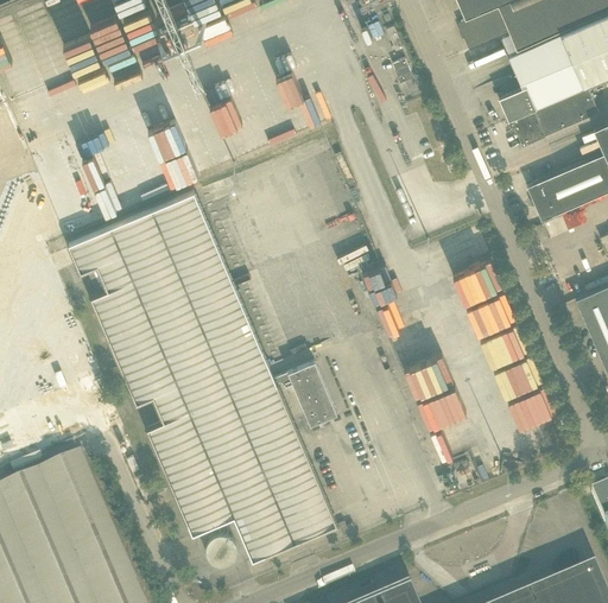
[(607,0),(455,0),(464,23),(457,26),(469,52),(510,36),(517,52),(607,14),(607,0)]
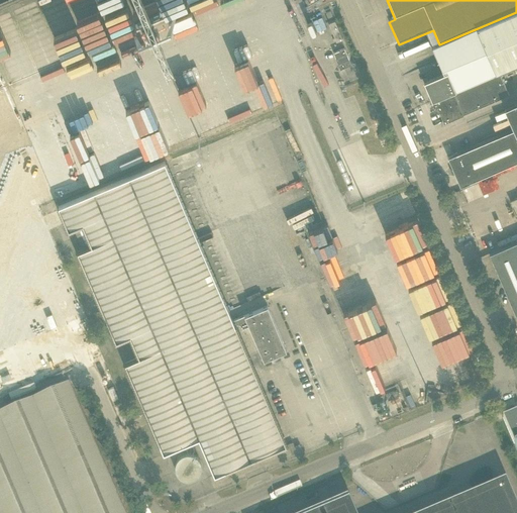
[(516,68),(516,14),(432,50),(438,64),(444,78),(427,85),(435,104),(500,76),(516,68)]
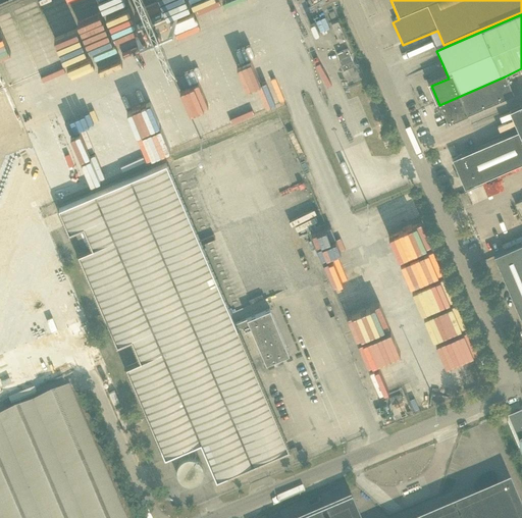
[(325,19),(310,28),(316,38),(330,31),(325,19)]
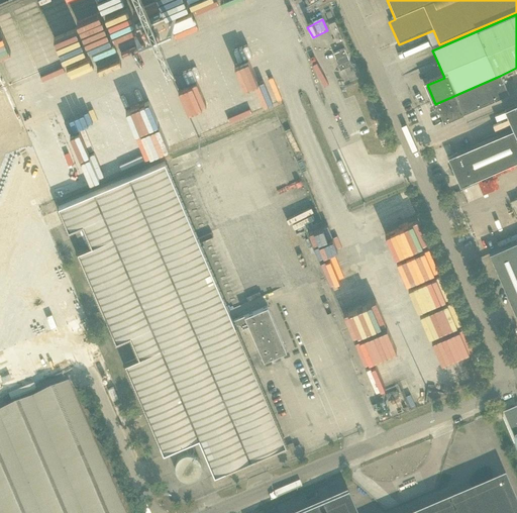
[(336,45),(343,42),(335,24),(328,26),(336,45)]
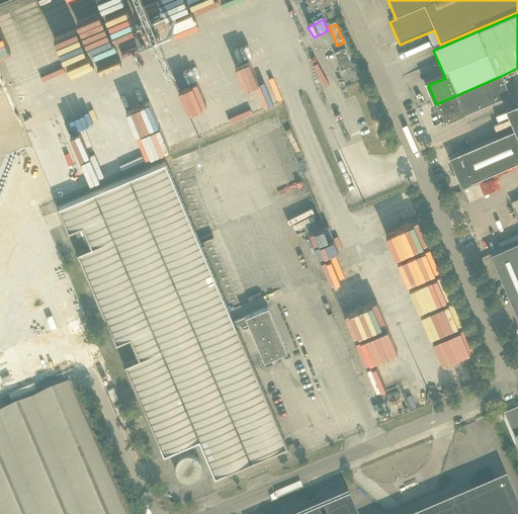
[(360,28),(365,40),(370,38),(365,27),(360,28)]
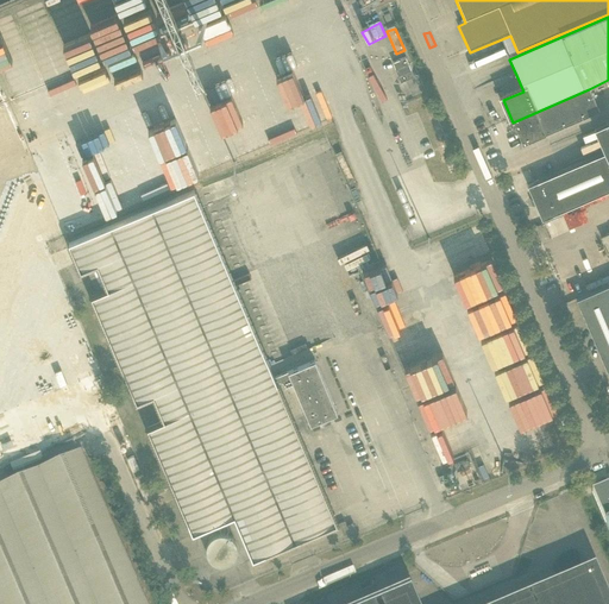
[(292,101),(313,95),(302,60),(293,62),(295,69),(282,74),(292,101)]
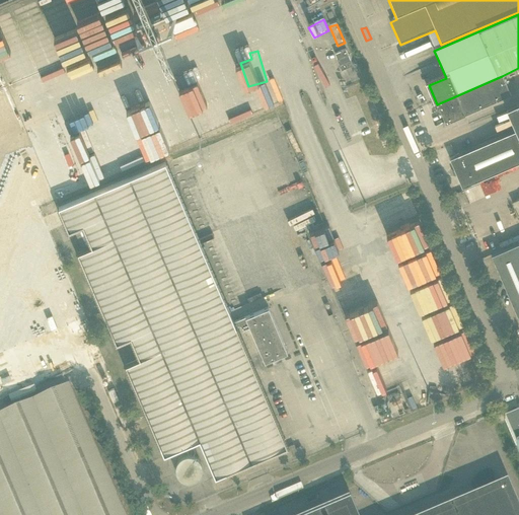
[(342,73),(353,68),(346,52),(335,57),(342,73)]
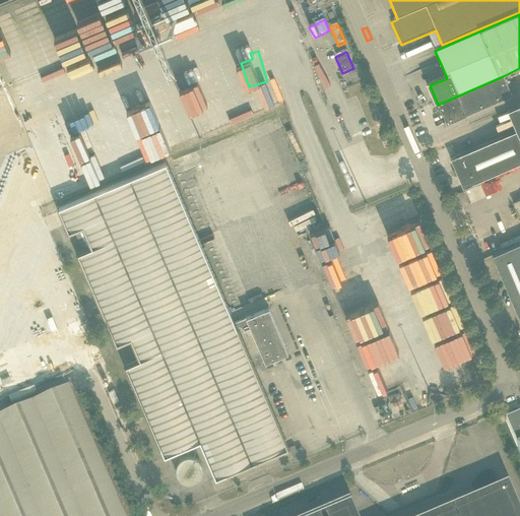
[(272,62),(263,62),(263,80),(273,79),(272,62)]
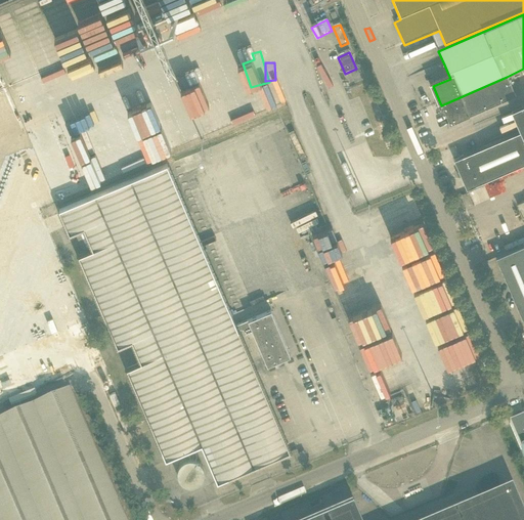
[(440,105),(450,128),(516,99),(507,77),(441,105),(440,105)]
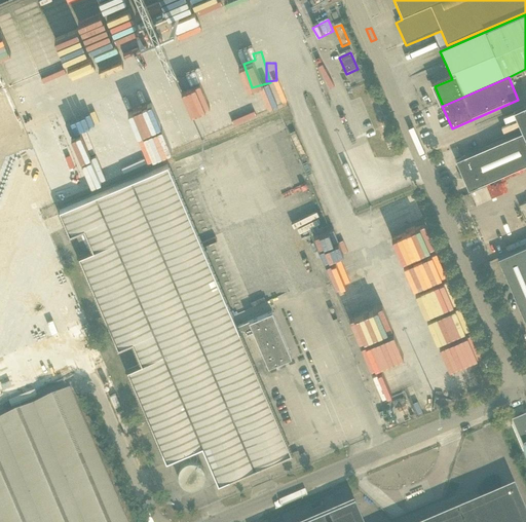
[(276,82),(271,84),(280,106),(287,104),(276,82)]
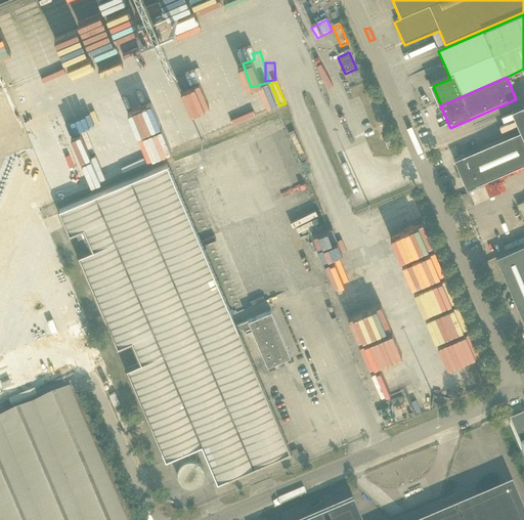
[(523,105),(511,112),(521,134),(459,161),(454,163),(460,174),(456,175),(459,180),(462,179),(467,191),(523,167),(523,105)]
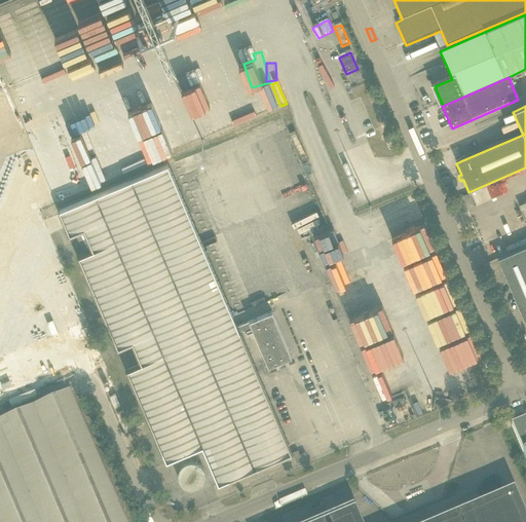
[(167,169),(165,164),(59,211),(70,237),(83,232),(92,254),(79,260),(118,351),(133,345),(136,352),(133,356),(134,360),(139,360),(142,367),(127,373),(138,397),(166,464),(202,449),(219,487),(291,456),(260,383),(238,334),(241,333),(242,334),(243,333),(247,339),(254,336),(268,370),(291,361),(272,314),(236,330),(232,320),(167,169)]
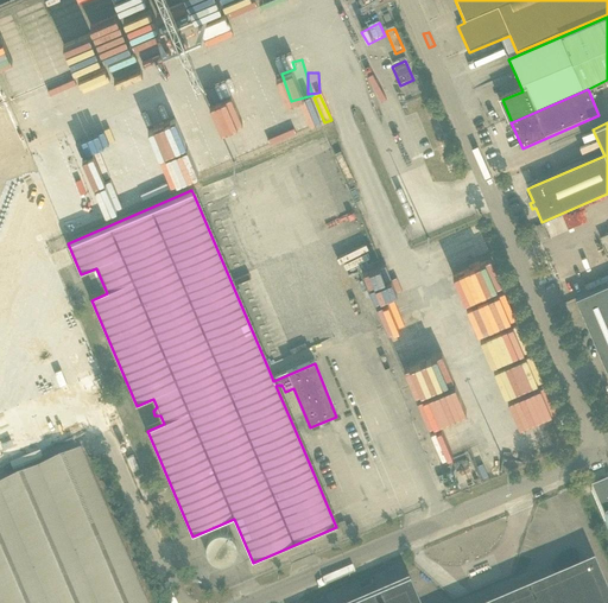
[(480,229),(451,240),(462,267),(489,256),(480,229)]
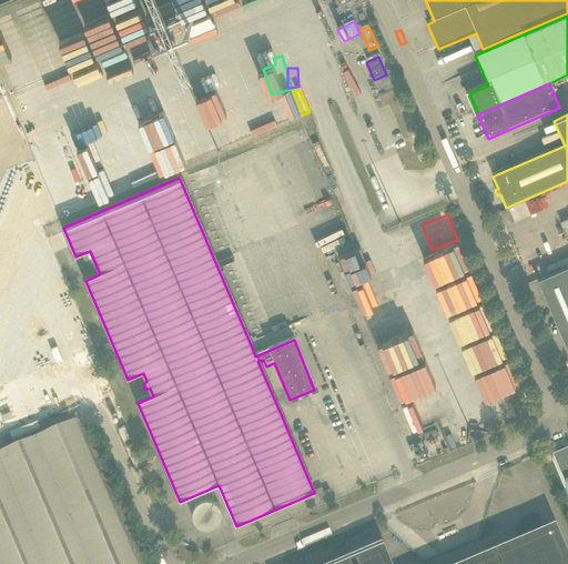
[(417,261),(426,286),(468,271),(458,245),(417,261)]
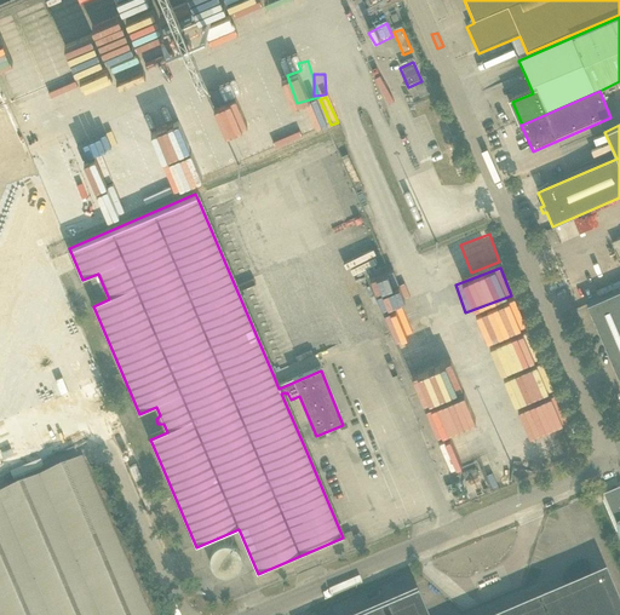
[(619,292),(586,308),(618,380),(619,379),(619,380),(619,292)]
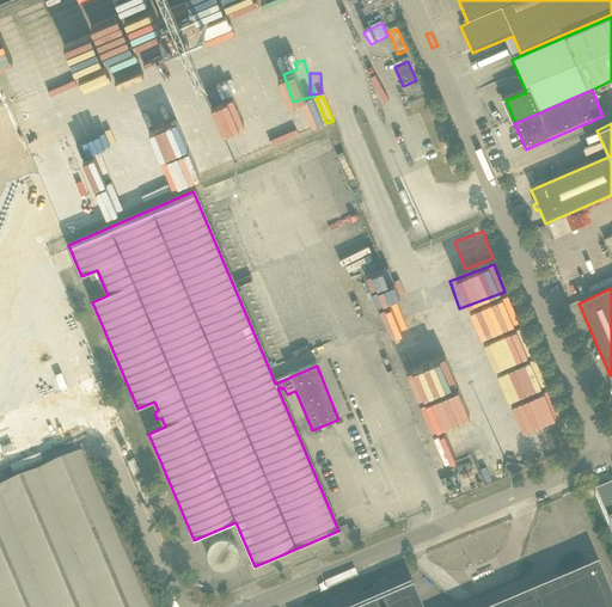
[(507,295),(487,304),(497,331),(518,323),(507,295)]
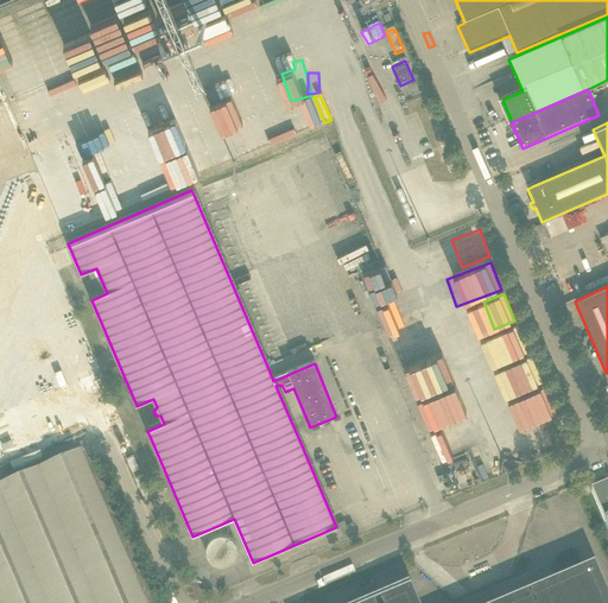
[(415,296),(379,308),(400,368),(437,355),(426,324),(425,325),(415,296)]
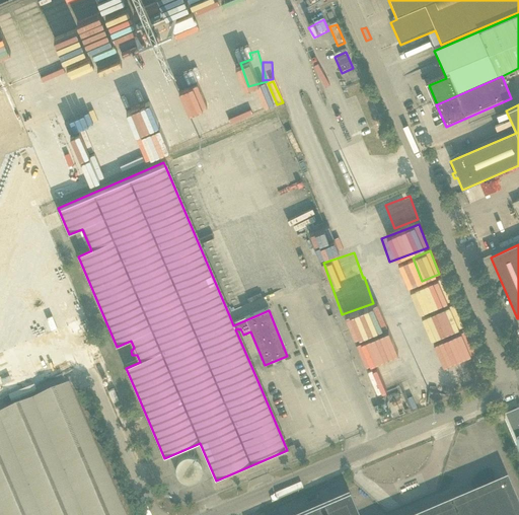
[(431,313),(440,337),(462,327),(453,304),(431,313)]
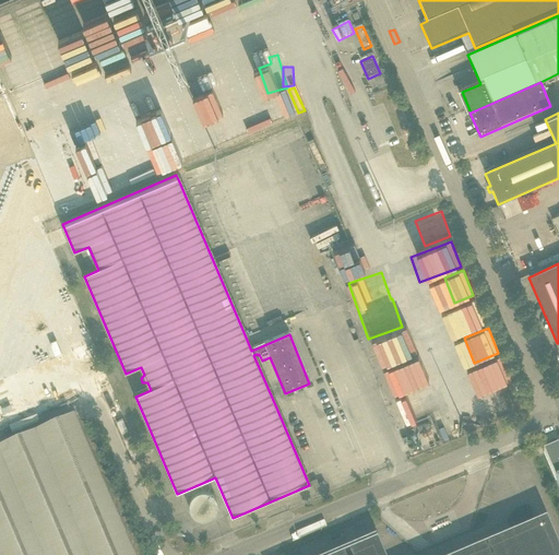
[(382,369),(395,364),(384,339),(372,344),(382,369)]
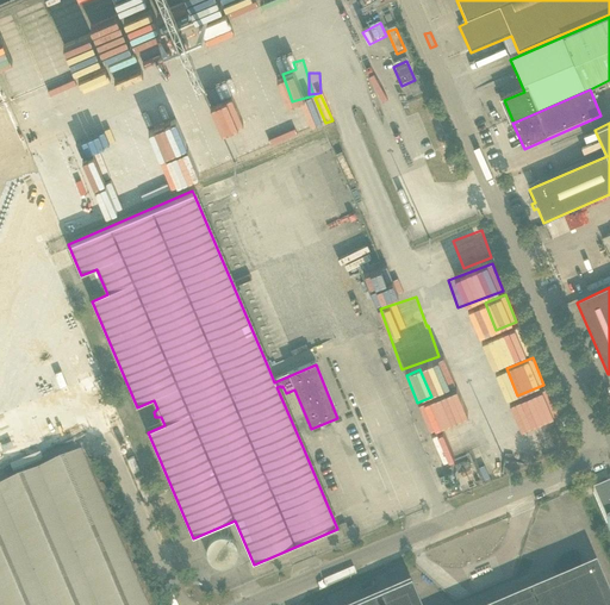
[(55,380),(27,392),(33,405),(60,393),(55,380)]
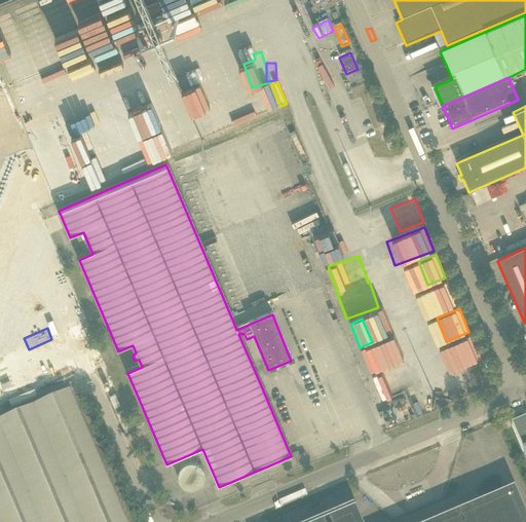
[(443,372),(480,362),(474,337),(436,347),(443,372)]
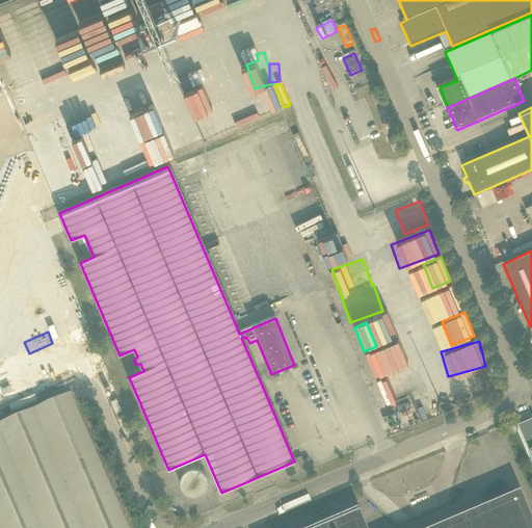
[(374,350),(366,352),(373,377),(381,374),(374,350)]
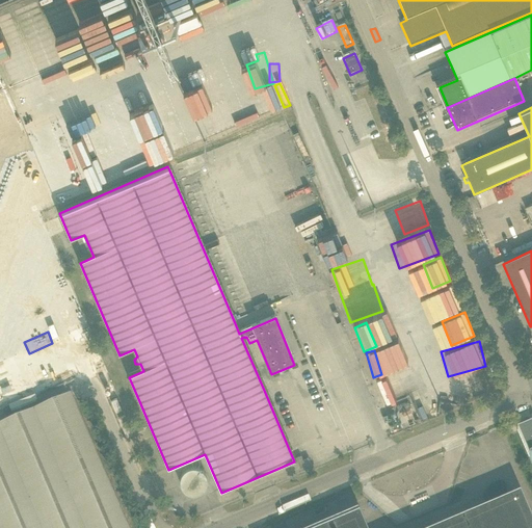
[(478,371),(471,373),(480,397),(486,394),(478,371)]
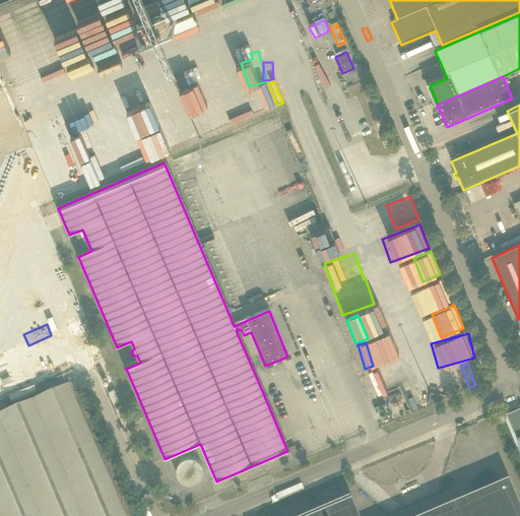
[(376,369),(368,372),(378,395),(386,391),(376,369)]
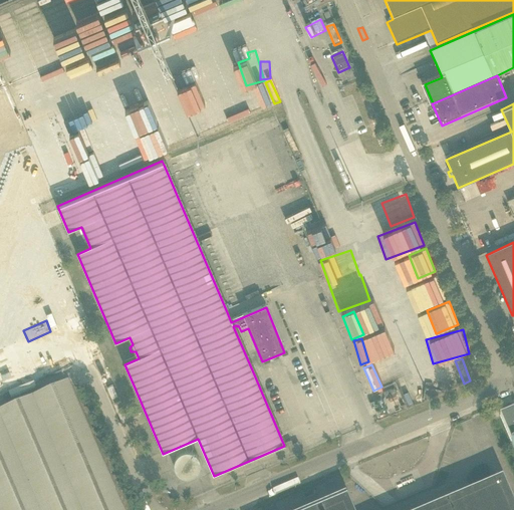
[(409,379),(398,384),(409,407),(419,402),(409,379)]
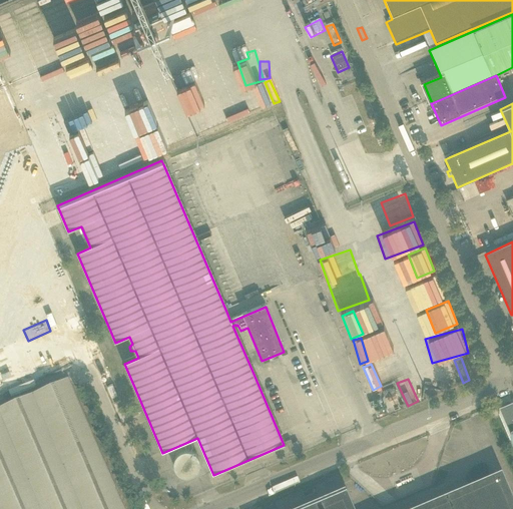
[(118,508),(69,392),(68,391),(59,394),(57,389),(49,393),(51,398),(0,419),(0,508),(118,508)]
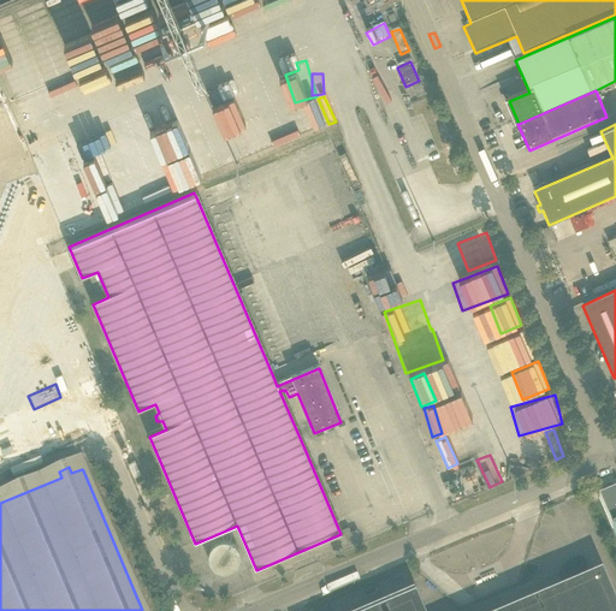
[(473,469),(460,474),(462,480),(475,475),(473,469)]
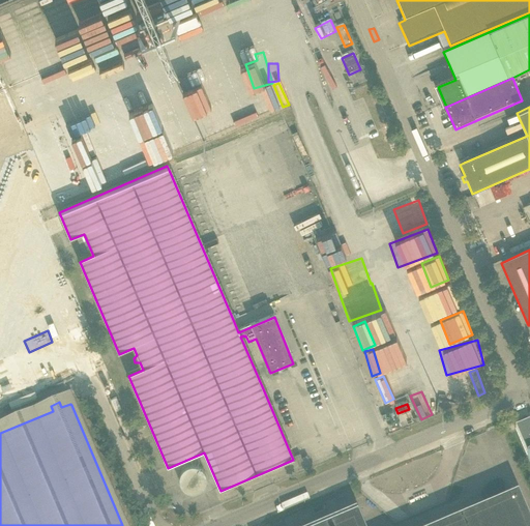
[(529,427),(516,434),(529,467),(529,427)]
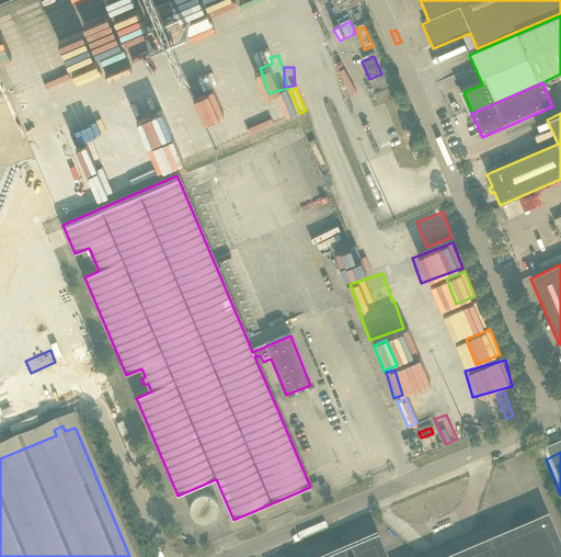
[(325,492),(317,485),(313,489),(321,497),(325,492)]
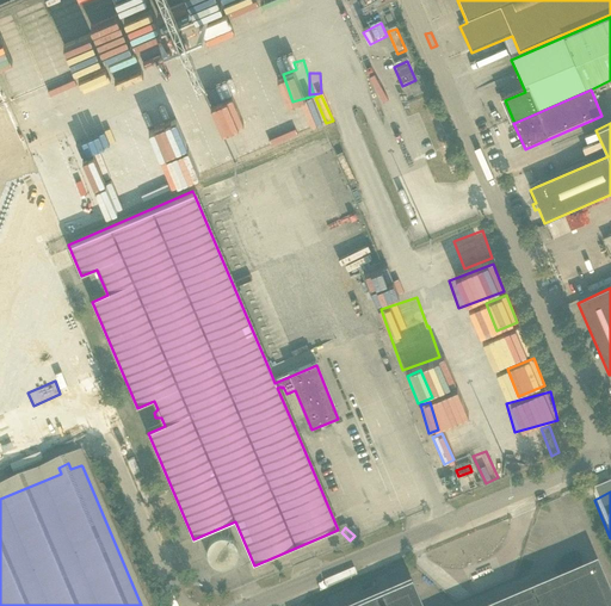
[(227,542),(222,540),(217,542),(213,544),(210,548),(208,551),(207,557),(208,562),(210,566),(215,569),(220,570),(224,570),(229,569),(233,567),(235,562),(238,557),(236,552),(235,548),(232,544),(227,542)]
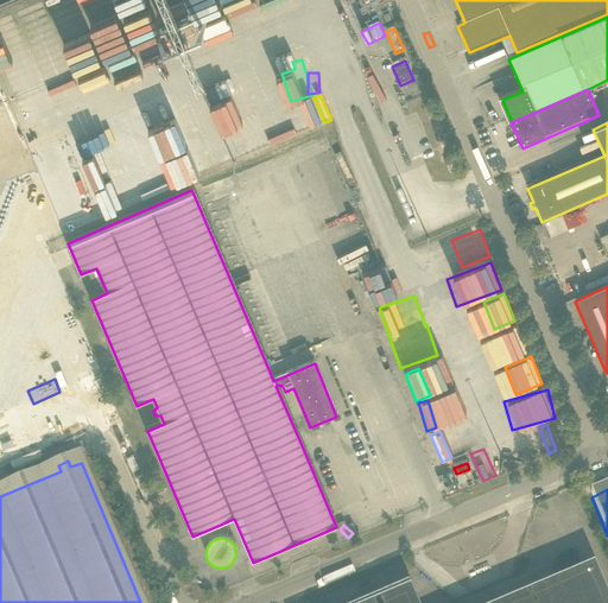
[(605,602),(594,577),(534,602),(411,602),(409,596),(393,602),(605,602)]
